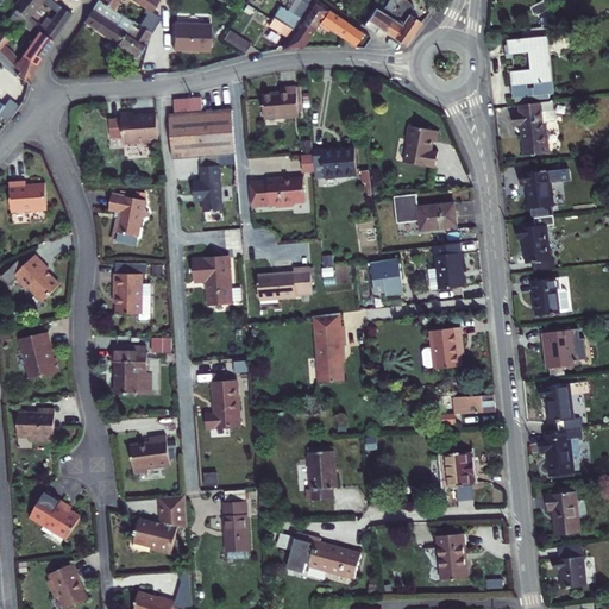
[(13,7),(24,18),(31,8),(45,18),(43,23),(54,30),(66,11),(49,0),(14,0),(11,5),(13,7)]
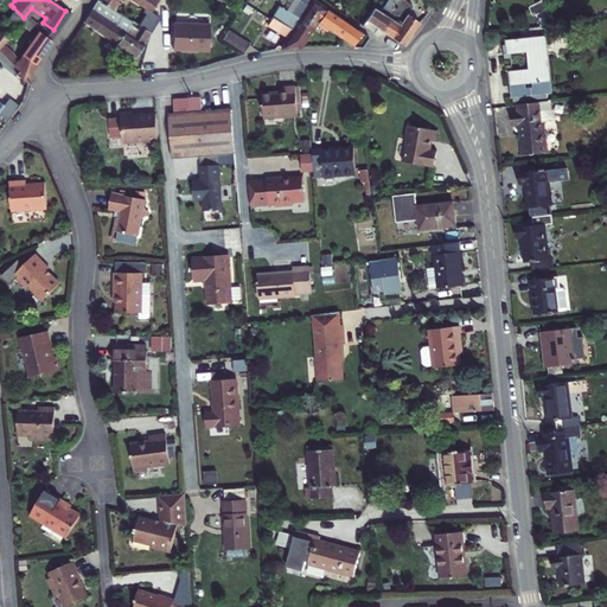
[(114,0),(133,0),(148,11),(155,0),(97,0),(94,0),(94,1),(106,8),(107,6),(110,7),(114,0)]
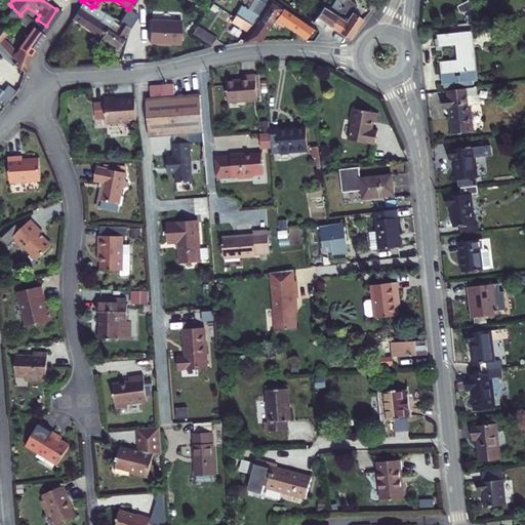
[(242,5),(241,6),(270,25),(275,17),(281,7),(271,0),(252,0),(247,8),(242,5)]
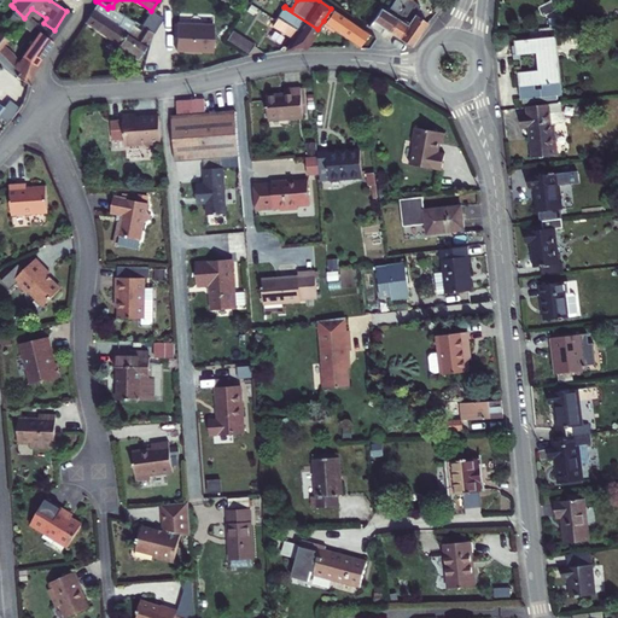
[(395,0),(388,12),(382,9),(369,27),(380,34),(384,28),(388,30),(407,0),(395,0)]
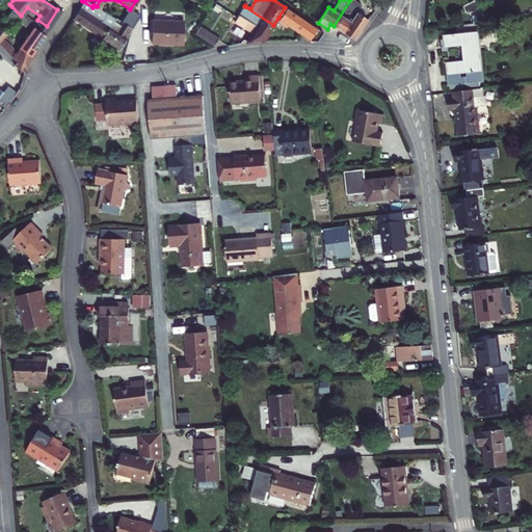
[(350,0),(334,26),(354,40),(368,19),(358,12),(363,6),(354,1),(354,0),(350,0)]
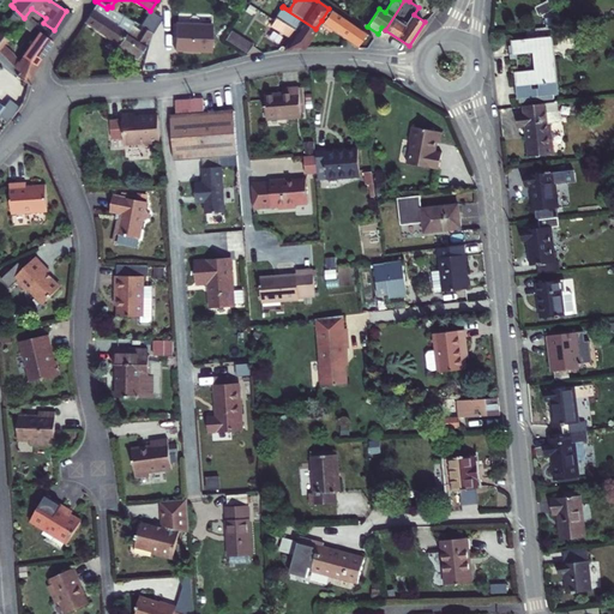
[(542,0),(539,2),(543,12),(563,2),(560,0),(542,0)]
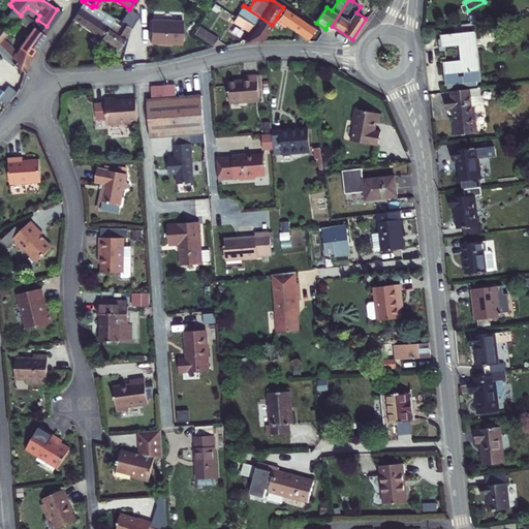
[(122,37),(127,28),(128,27),(122,22),(121,24),(115,32),(110,29),(116,20),(96,6),(93,5),(92,7),(82,1),(78,8),(71,18),(118,48),(124,38),(122,37)]
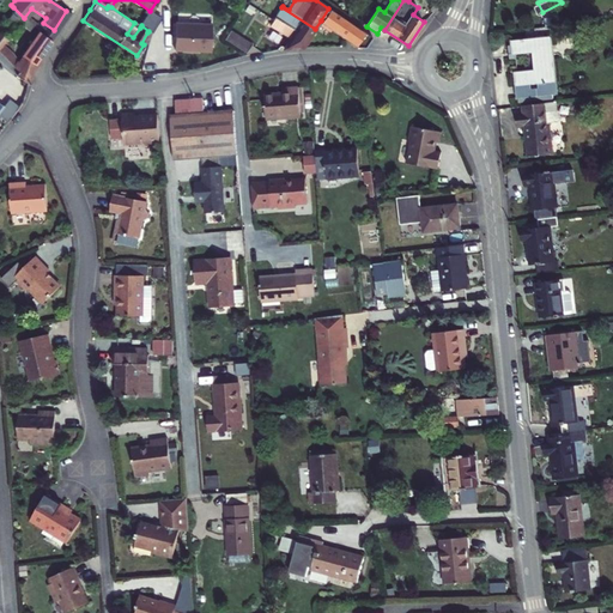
[(0,54),(17,70),(14,73),(25,83),(32,64),(49,38),(38,30),(30,24),(24,18),(13,7),(0,23),(0,54)]
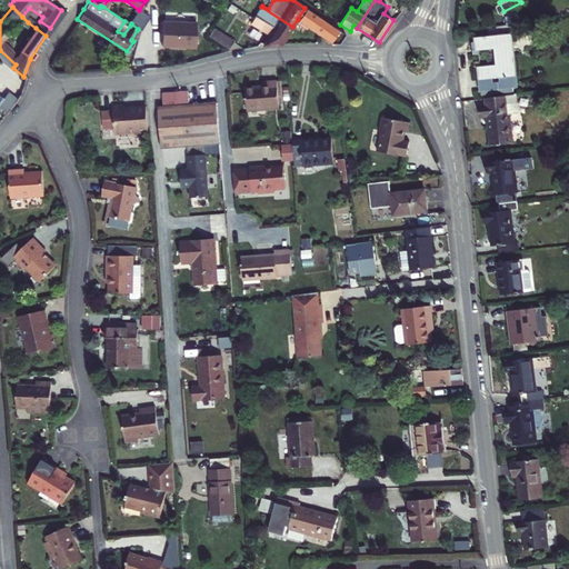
[(270,36),(263,46),(281,45),(292,27),(261,7),(256,16),(251,23),(270,36)]
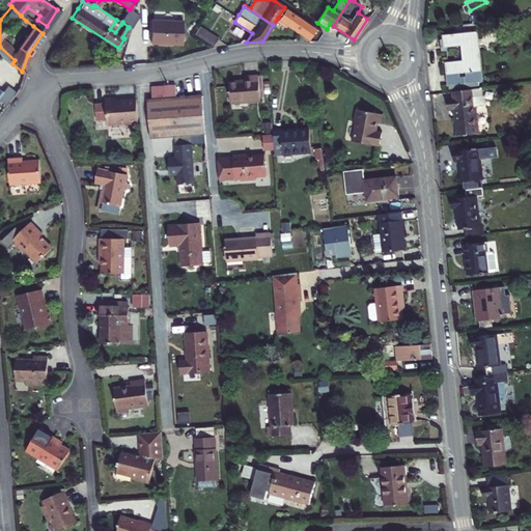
[(300,33),(301,32),(308,22),(284,7),(278,18),(300,33)]
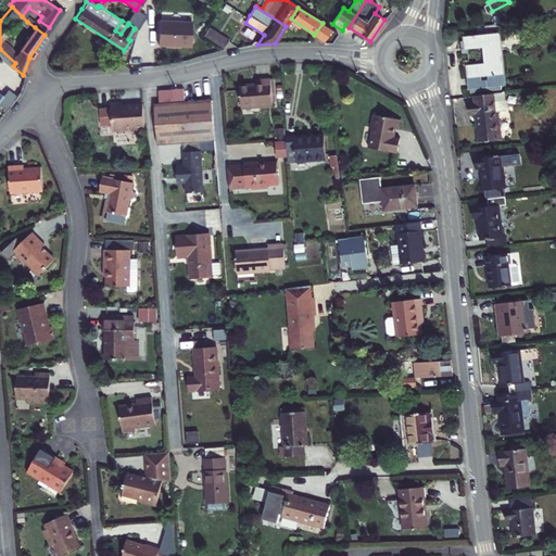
[(128,23),(135,28),(143,14),(136,10),(128,23)]
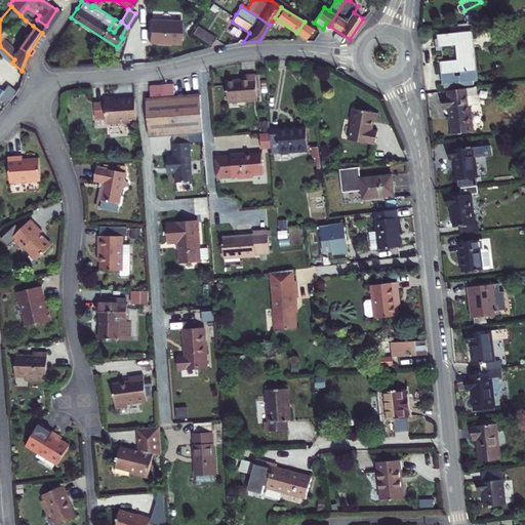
[(184,18),(153,17),(152,41),(167,42),(167,40),(183,41),(184,18)]
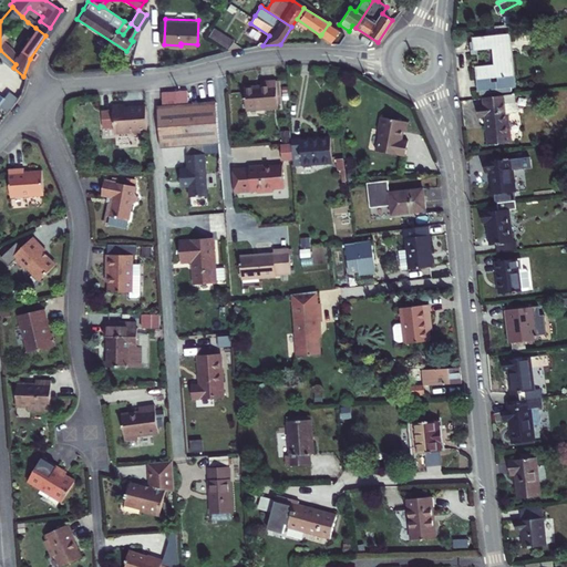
[(40,21),(35,28),(45,35),(50,28),(40,21)]
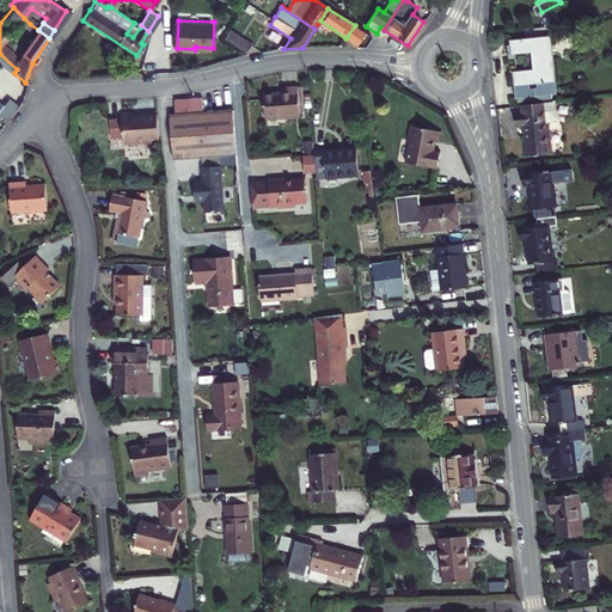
[(347,37),(356,46),(359,46),(366,49),(373,38),(355,25),(347,37)]
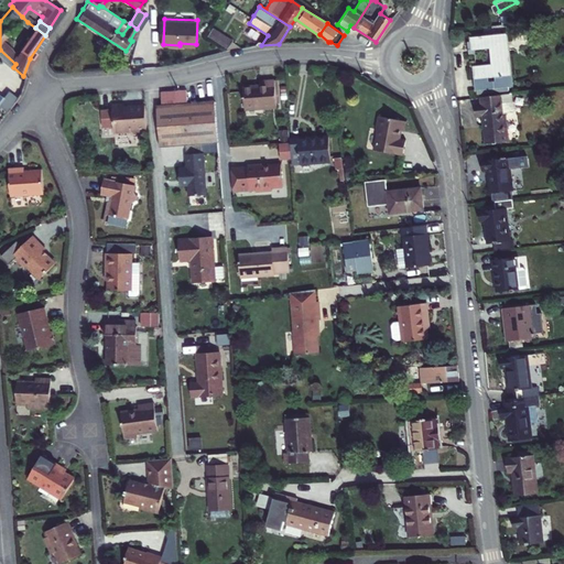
[(236,40),(213,25),(207,34),(231,47),(236,40)]
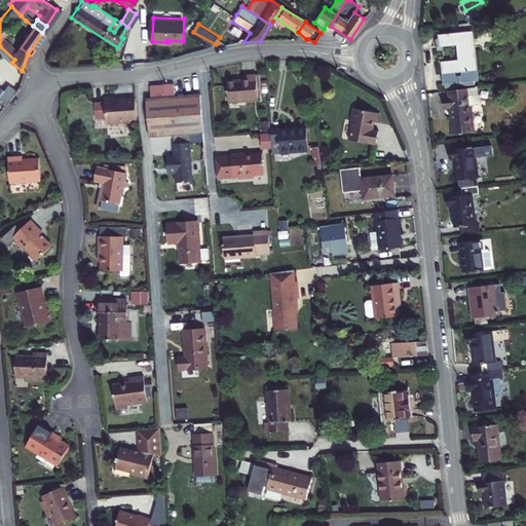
[(485,79),(479,30),(441,34),(443,45),(460,43),(462,59),(448,61),(451,83),(485,79)]
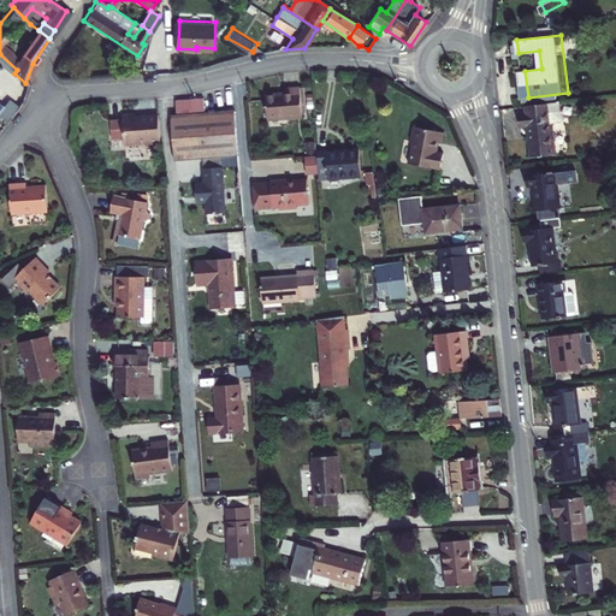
[(0,54),(0,61),(15,73),(17,70),(0,54)]
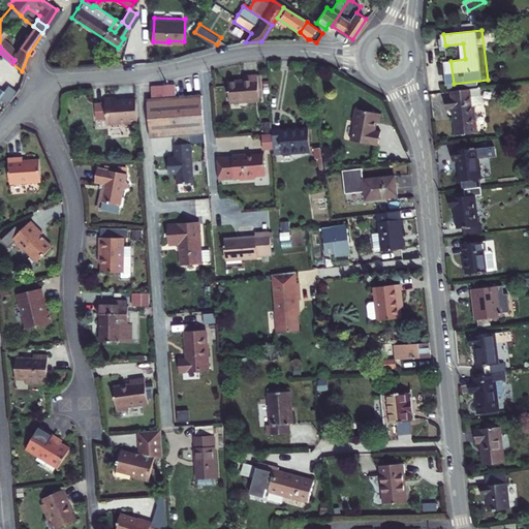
[(254,75),(241,76),(241,82),(225,84),(227,103),(256,101),(254,75)]
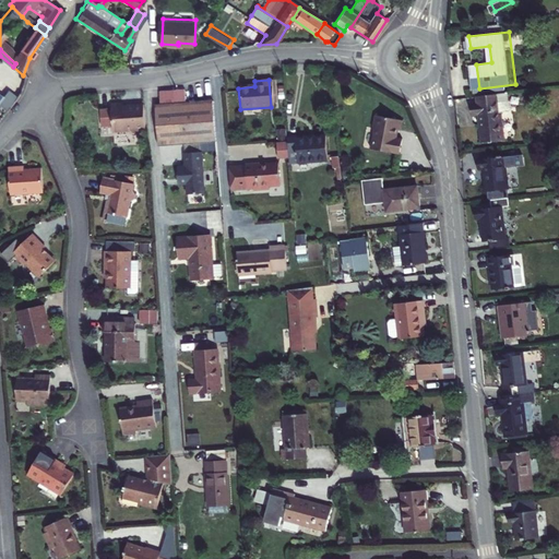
[(0,109),(4,113),(15,98),(0,85),(0,109)]
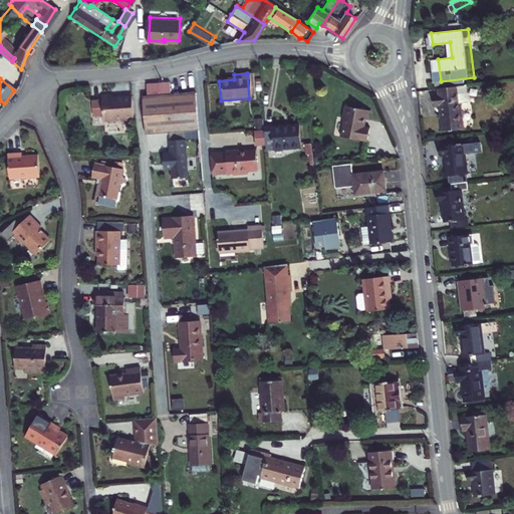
[(450,129),(470,126),(467,100),(475,99),(477,97),(476,91),(475,90),(475,83),(445,87),(446,94),(439,94),(440,105),(447,104),(450,129)]
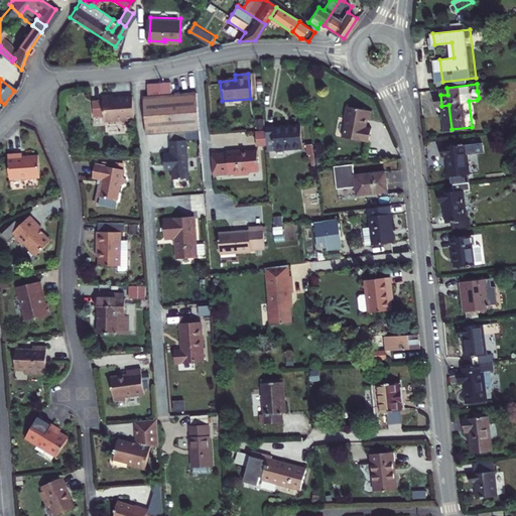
[(169,85),(146,86),(147,98),(141,98),(143,135),(167,133),(182,132),(197,131),(195,96),(170,97),(169,85)]
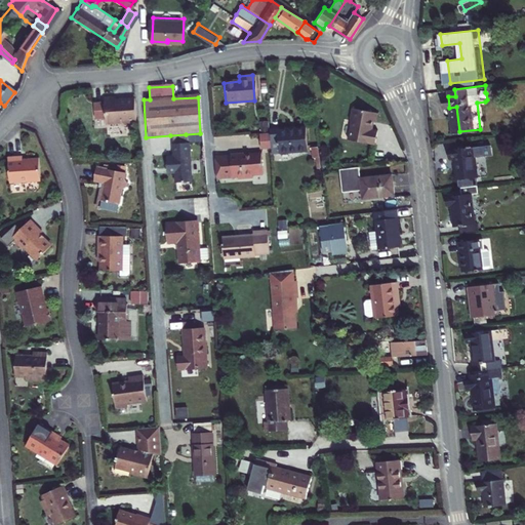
[(134,121),(132,97),(118,99),(118,101),(113,102),(113,96),(102,97),(102,102),(91,104),(93,121),(104,119),(105,124),(120,122),(123,124),(127,124),(130,121),(134,121)]
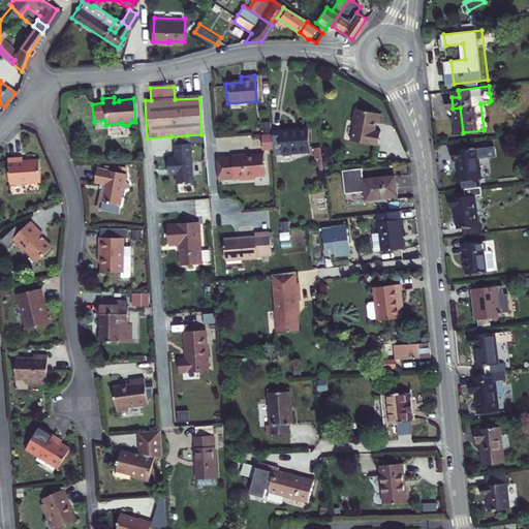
[(378,114),(351,107),(348,120),(351,121),(347,138),(374,146),(377,131),(372,130),(373,123),(376,123),(378,114)]
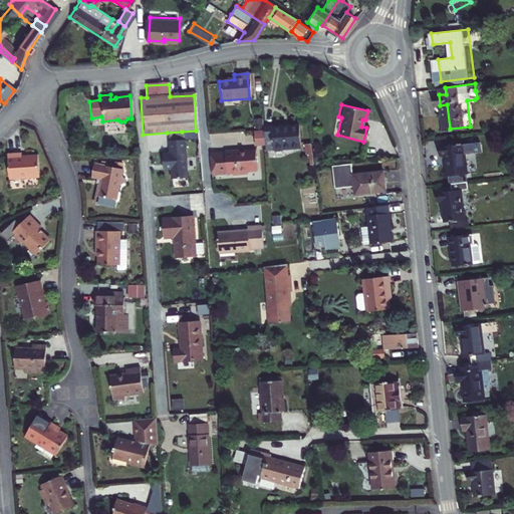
[(296,124),(262,127),(262,130),(263,145),(264,153),(298,150),(296,124)]
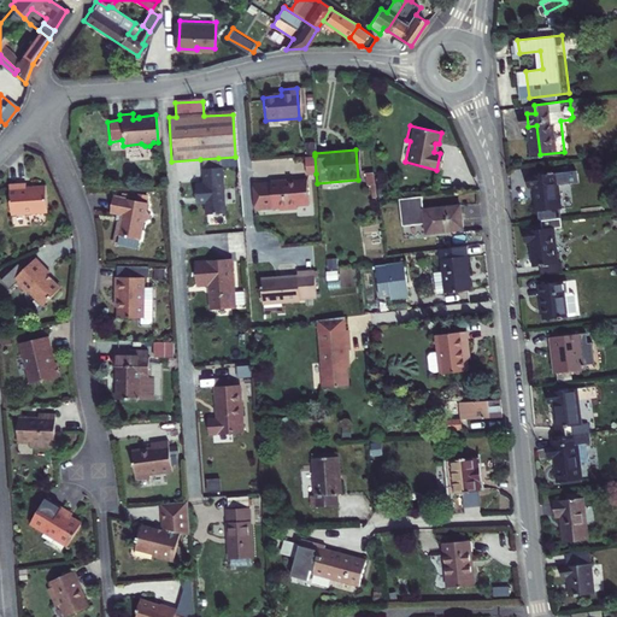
[(316,174),(315,156),(303,157),(304,175),(316,174)]
